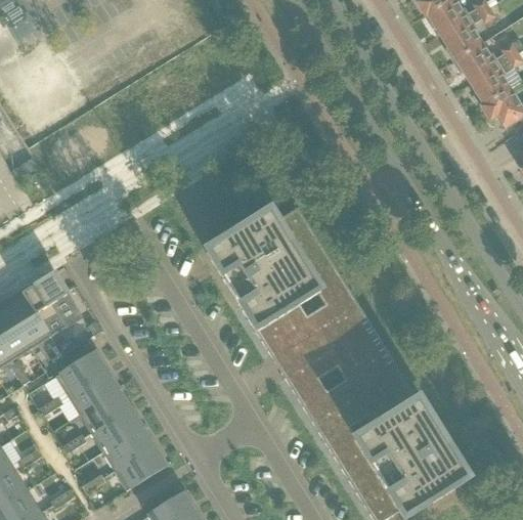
[(0,0),(0,143),(53,110),(32,75),(20,82),(5,58),(98,0),(0,0)]
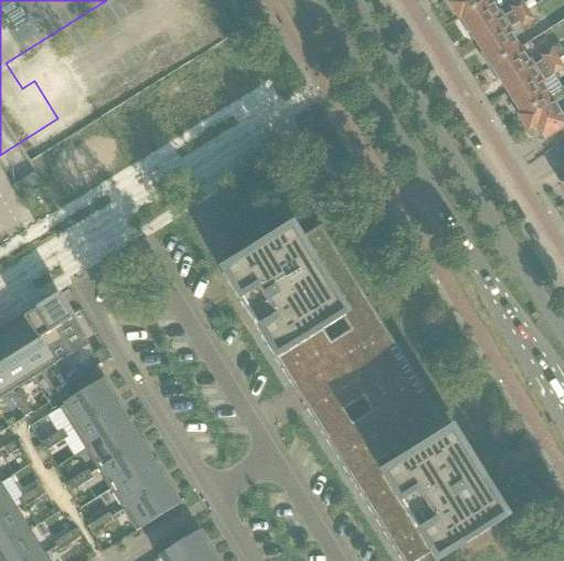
[(450,0),(449,1),(457,14),(479,0),(450,0)]
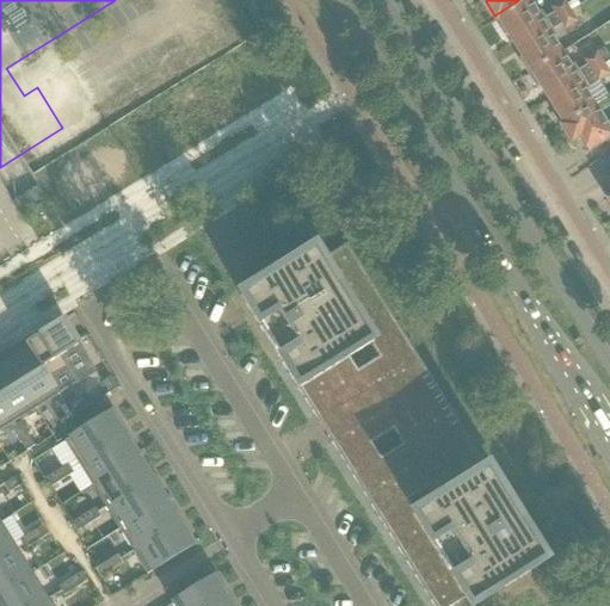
[(507,31),(515,41),(571,6),(568,0),(558,0),(552,4),(554,8),(546,14),(542,8),(540,10),(534,0),(518,0),(494,16),(505,32),(507,31)]
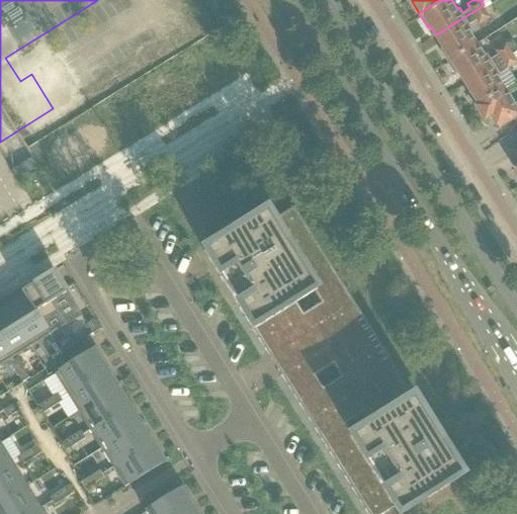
[(440,47),(448,60),(478,40),(470,29),(472,28),(469,23),(477,18),(480,22),(491,15),(484,5),(436,34),(442,45),(440,47)]
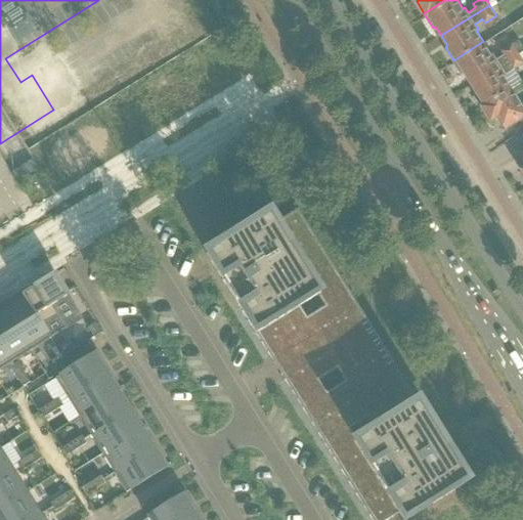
[(154,17),(49,83),(102,167),(207,100),(154,17)]
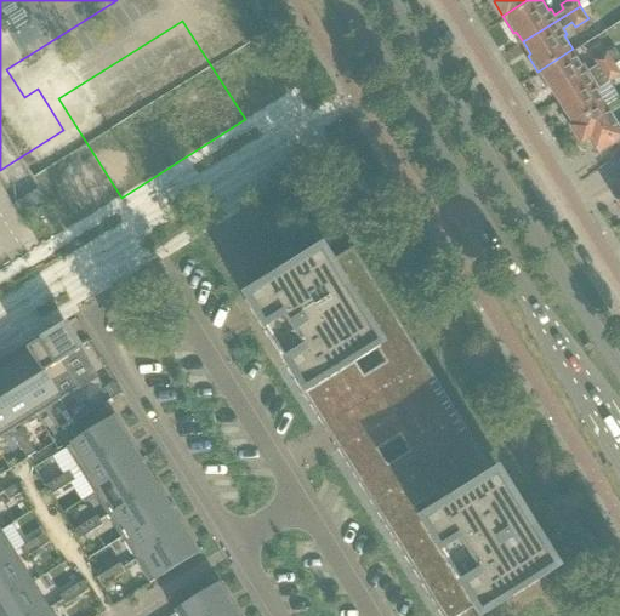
[(619,52),(614,44),(607,49),(614,61),(619,57),(619,52)]
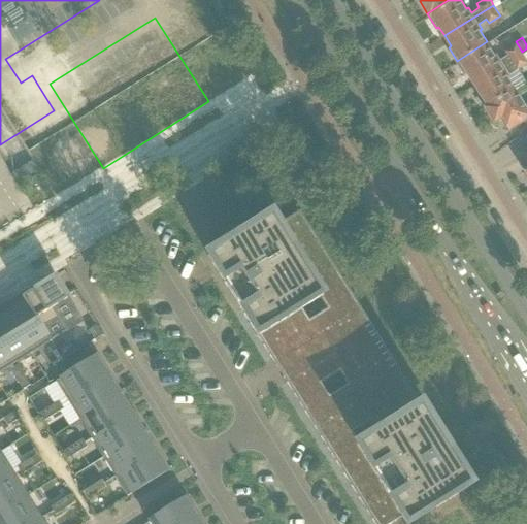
[(467,72),(473,83),(523,53),(522,52),(516,41),(504,48),(506,53),(499,57),(496,53),(494,54),(487,41),(457,61),(465,74),(467,72)]
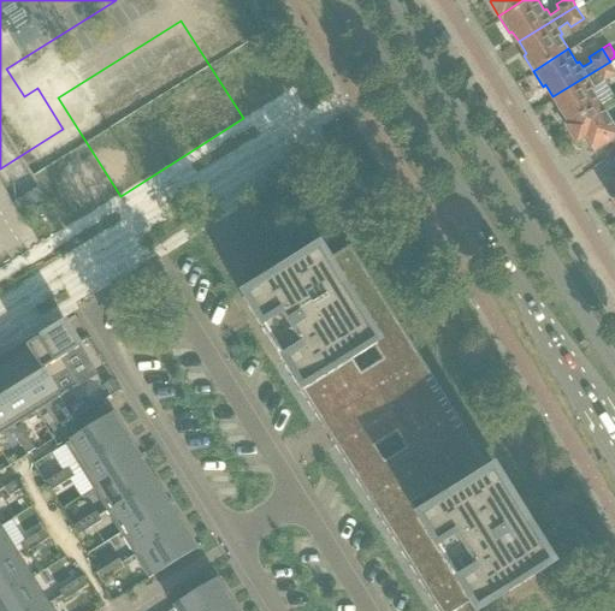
[(610,61),(553,96),(560,107),(557,108),(568,126),(602,105),(603,105),(614,98),(614,94),(604,78),(614,72),(614,69),(610,61)]
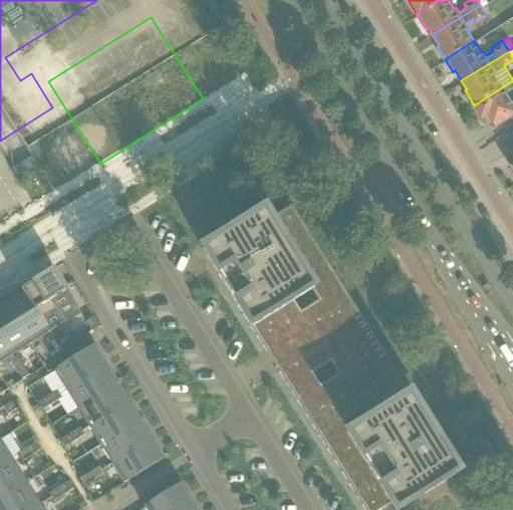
[(503,87),(474,105),(481,117),(489,111),(496,123),(512,113),(512,102),(503,87)]
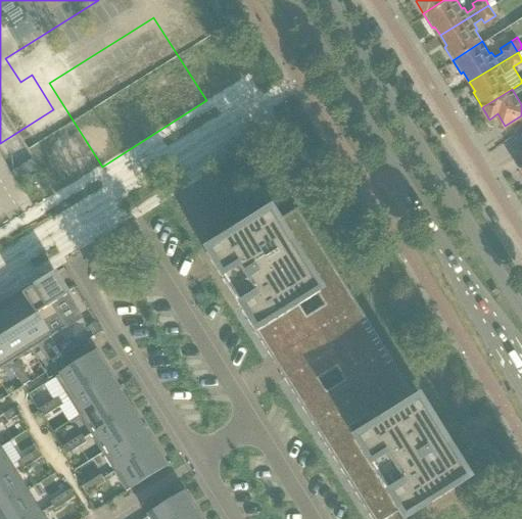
[(454,487),(464,480),(467,478),(463,471),(297,205),(276,220),(270,210),(245,227),(240,230),(206,250),(276,362),(315,424),(373,518),(382,518),(398,509),(404,518),(429,502),(454,487)]
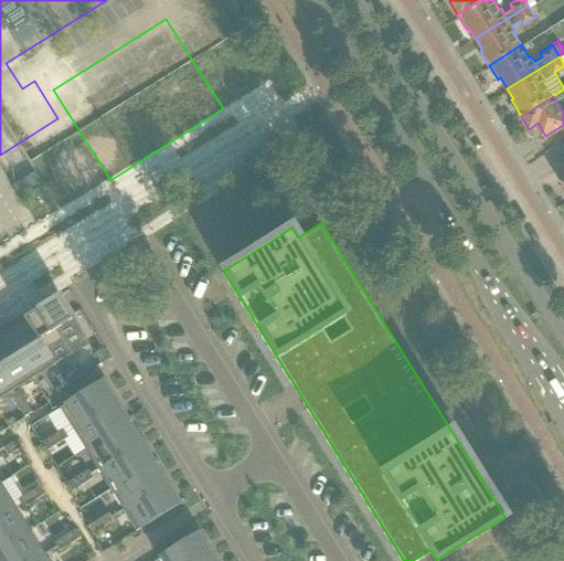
[(45,303),(24,316),(27,319),(38,338),(39,338),(54,362),(73,351),(72,350),(87,341),(72,317),(73,317),(60,296),(62,294),(61,292),(44,302),(45,303)]
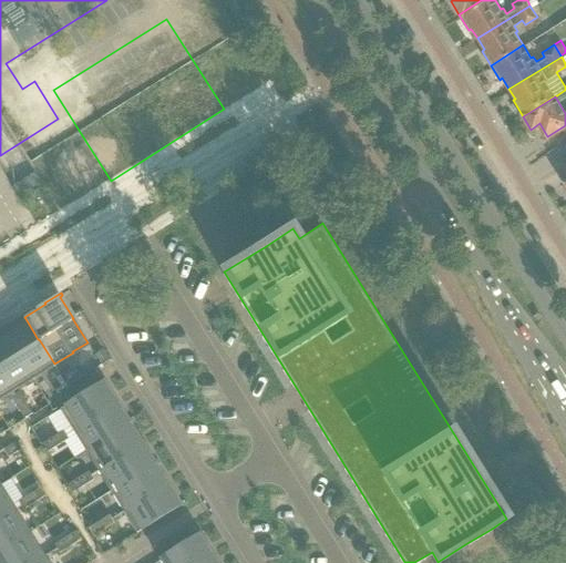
[(18,326),(7,333),(34,376),(54,364),(39,339),(38,339),(27,320),(19,325),(18,324),(17,325),(18,326)]
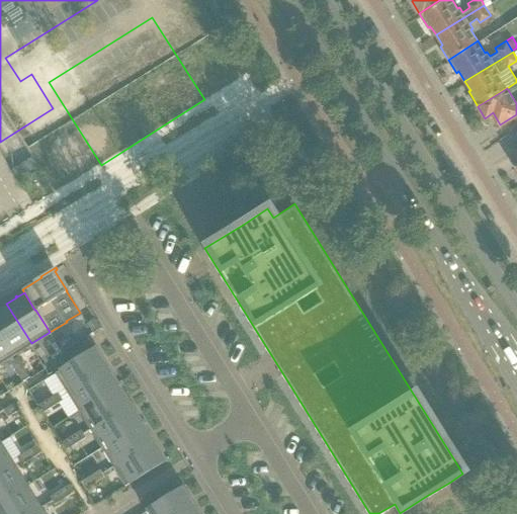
[(0,334),(12,355),(31,343),(6,304),(0,307),(0,334)]
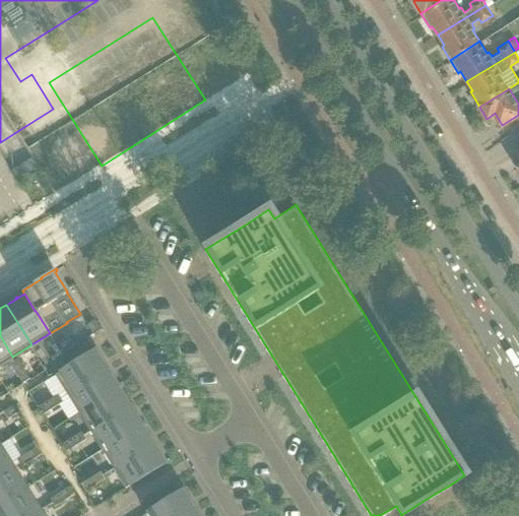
[(94,318),(87,322),(93,332),(101,327),(94,318)]
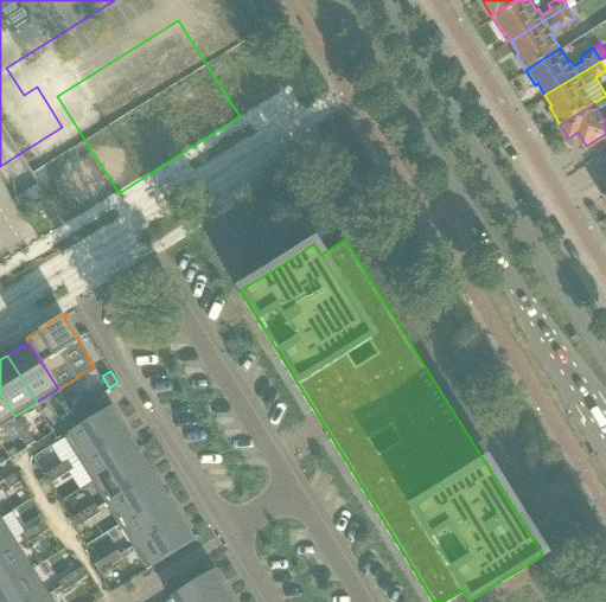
[(0,424),(14,416),(0,391),(0,424)]
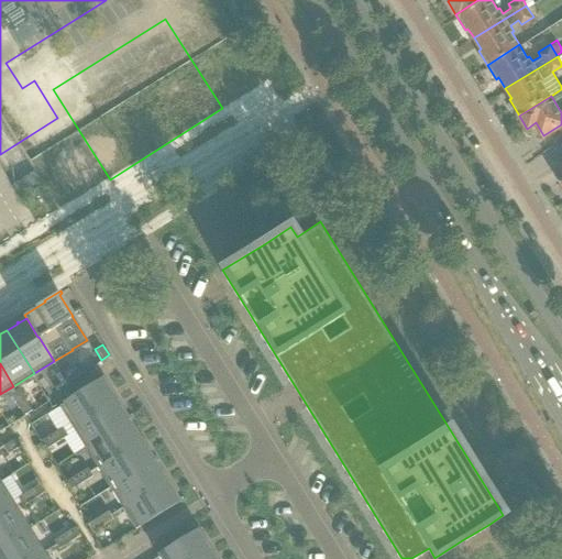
[(76,394),(59,404),(61,404),(73,424),(116,397),(111,388),(112,388),(111,387),(110,387),(103,376),(98,369),(95,363),(67,381),(76,394)]
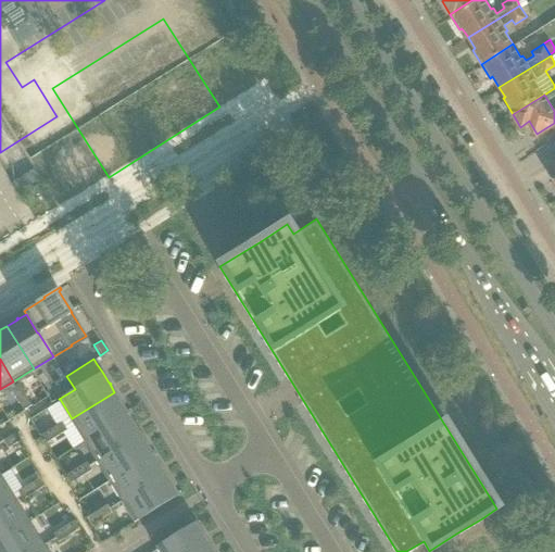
[(66,377),(59,381),(65,392),(73,388),(66,377)]
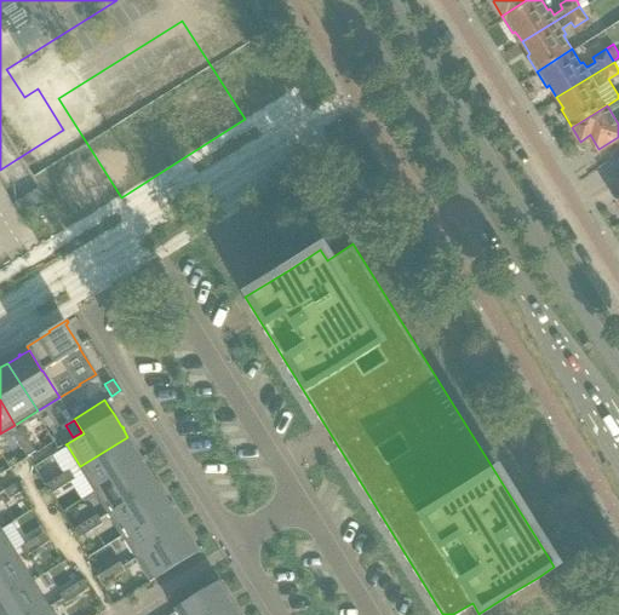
[(22,425),(12,430),(19,442),(29,437),(22,425)]
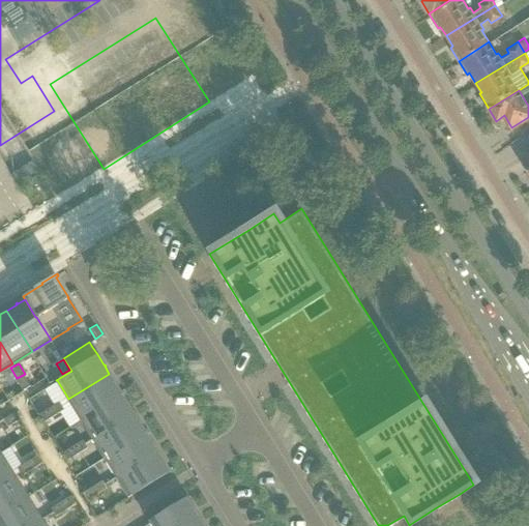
[(25,374),(17,378),(23,388),(31,383),(25,374)]
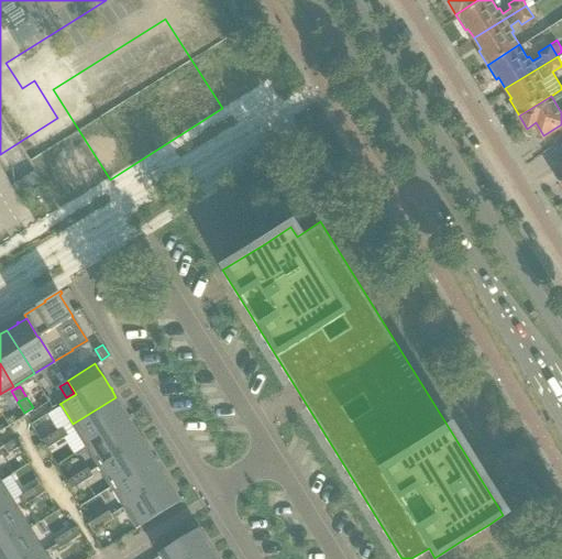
[(116,397),(73,424),(85,445),(129,417),(122,407),(123,407),(123,406),(121,406),(116,397)]
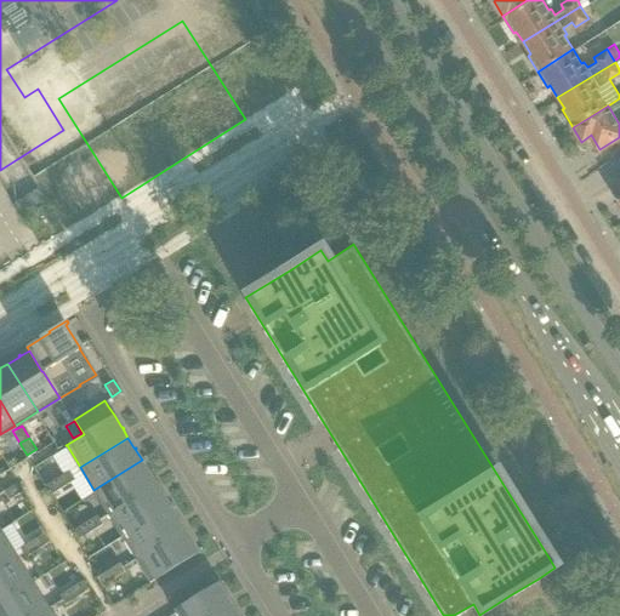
[(142,460),(94,490),(108,512),(155,483),(149,473),(152,472),(151,471),(149,472),(142,460)]
